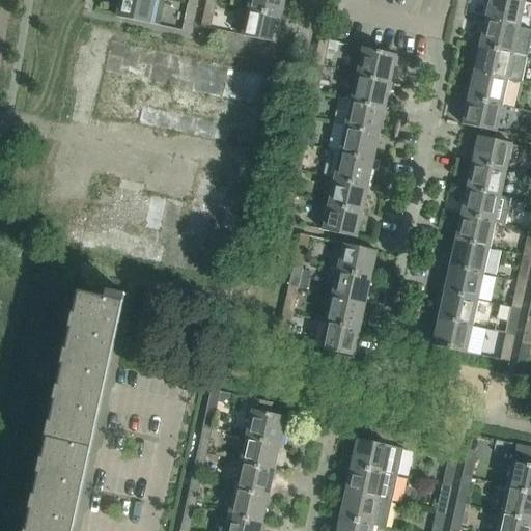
[(168,1),(163,0),(118,0),(118,1),(122,1),(119,19),(162,28),(168,1)]
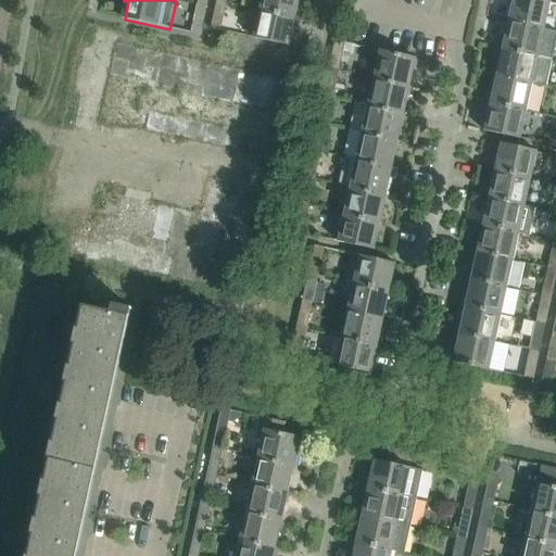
[(297,17),(300,0),(263,0),(261,10),(297,17)]
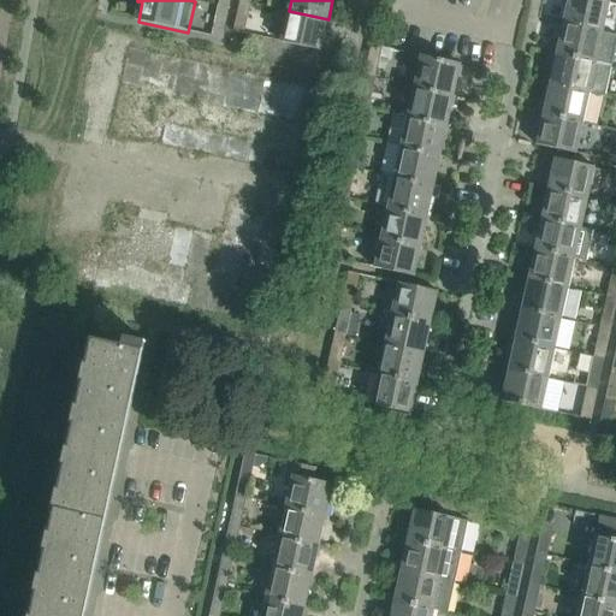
[(602,33),(609,3),(598,0),(568,0),(563,24),(602,33)]
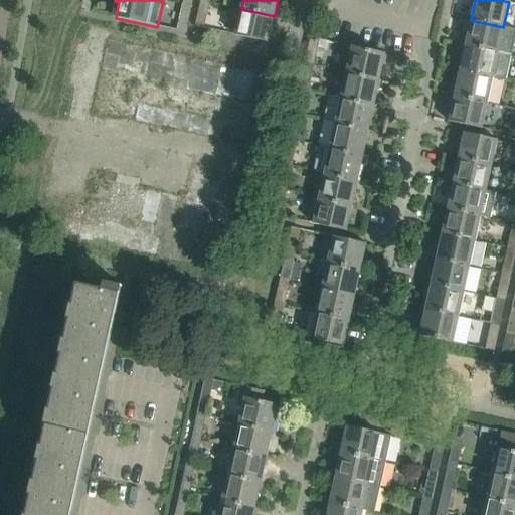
[(200,9),(196,26),(205,28),(209,11),(200,9)]
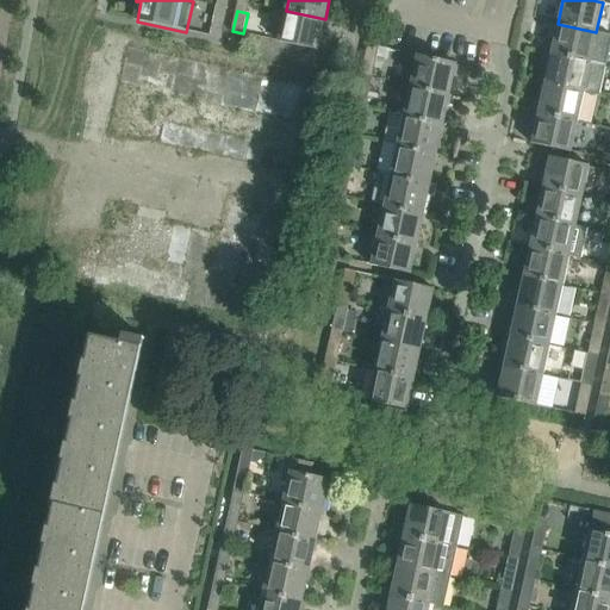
[(319,49),(325,19),(286,11),(280,41),(319,49)]
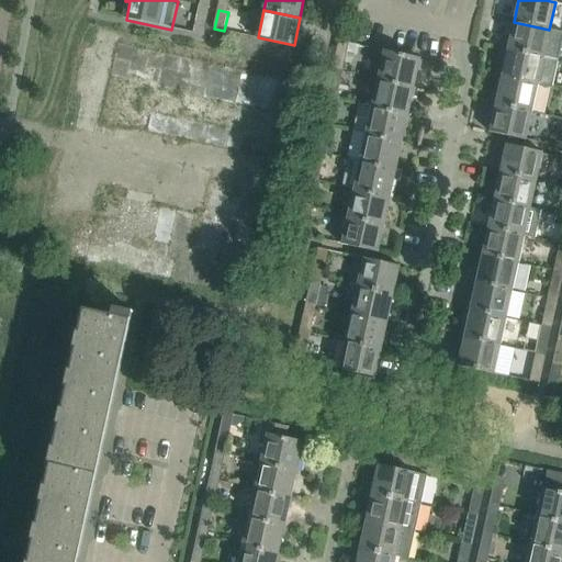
[(195,34),(204,36),(206,27),(209,18),(200,15),(195,34)]
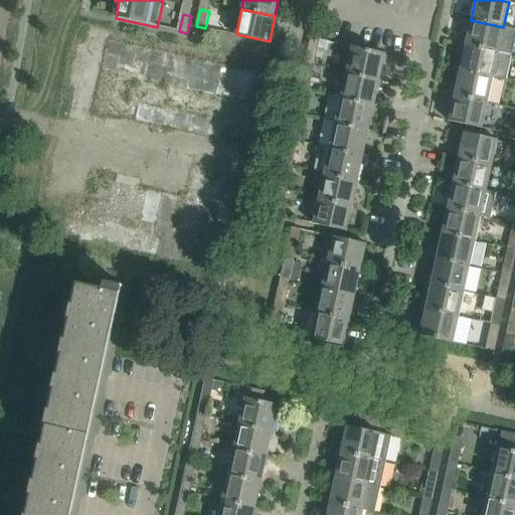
[(514,34),(514,29),(503,27),(471,20),(468,35),(464,34),(462,44),(511,55),(514,34)]
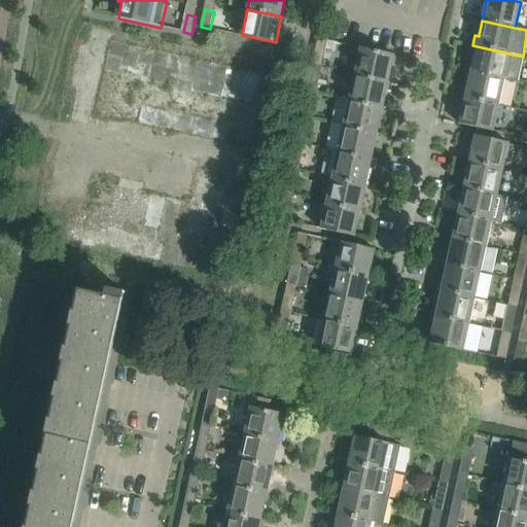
[(517,82),(523,57),(472,45),(470,57),(473,57),(470,72),(503,79),(517,82)]
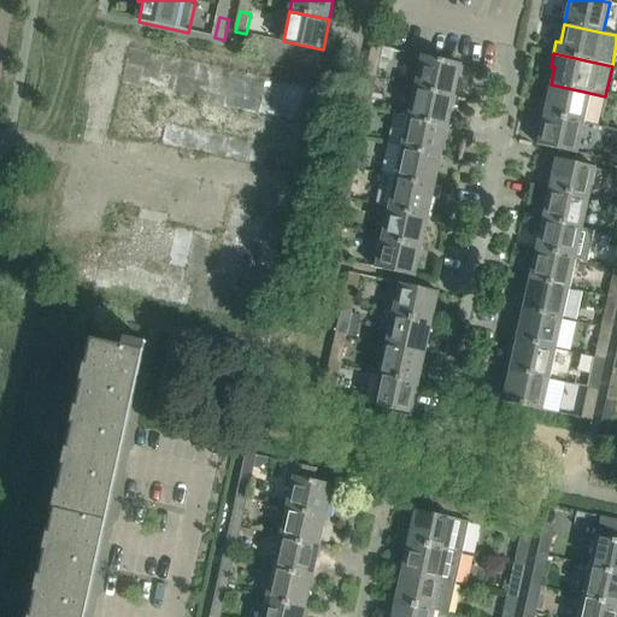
[(368,70),(365,77),(376,80),(381,58),(370,56),(368,70)]
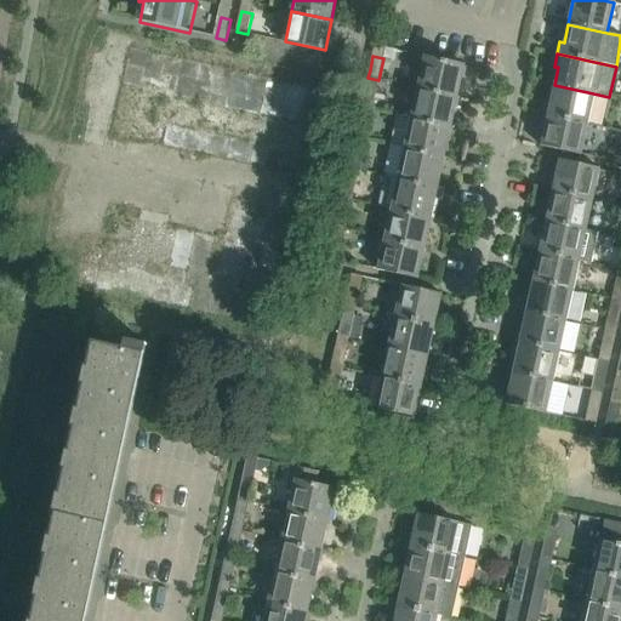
[(457,97),(463,67),(425,57),(417,89),(457,97)]
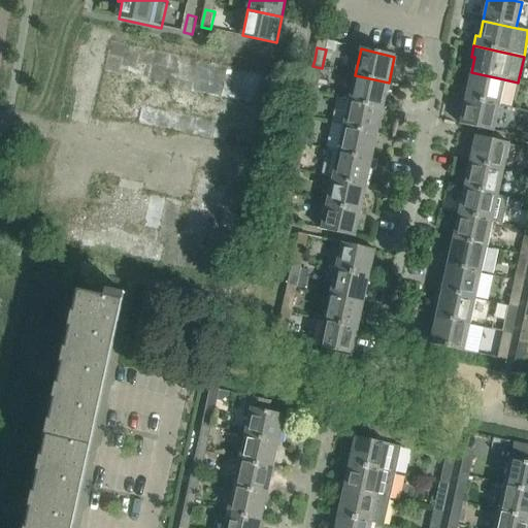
[(499,105),(504,79),(471,72),(465,98),(499,105)]
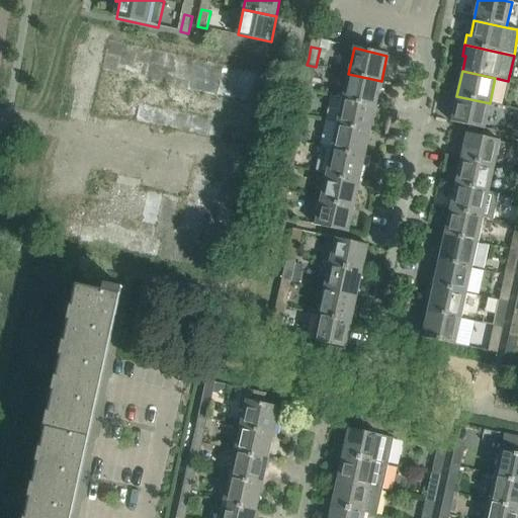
[(306,72),(301,90),(311,92),(315,74),(306,72)]
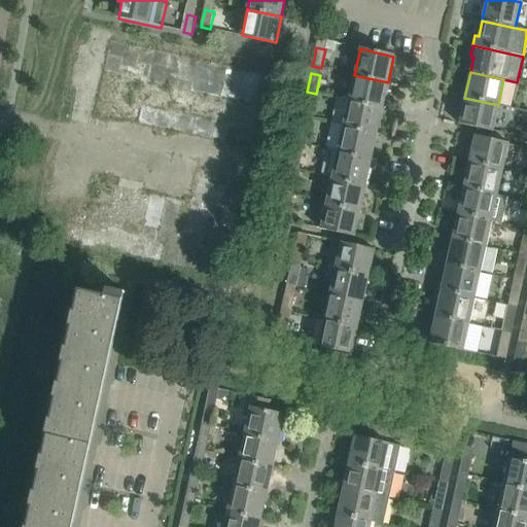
[(382,108),(388,82),(354,75),(349,101),(382,108)]
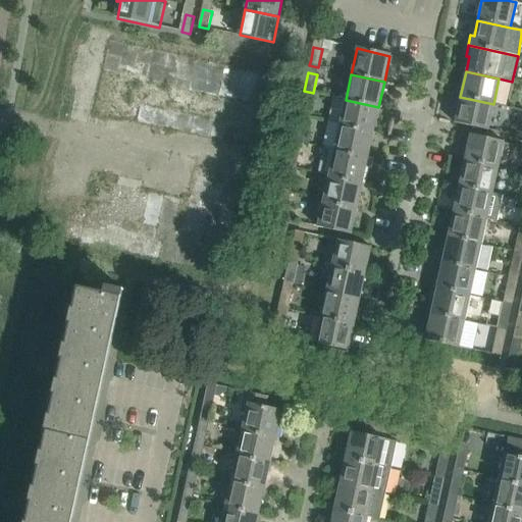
[(493,104),(460,97),(457,96),(455,106),(458,107),(455,123),(487,131),(493,104)]
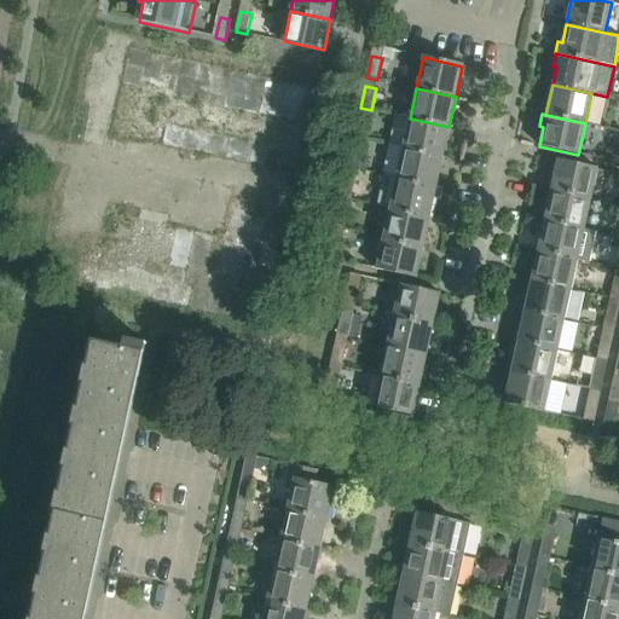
[(358,116),(353,137),(364,139),(369,119),(358,116)]
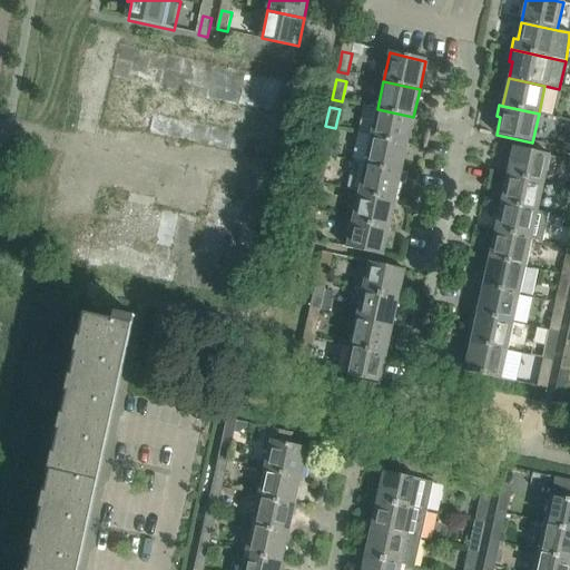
[(408,145),(413,117),(377,109),(371,137),(408,145)]
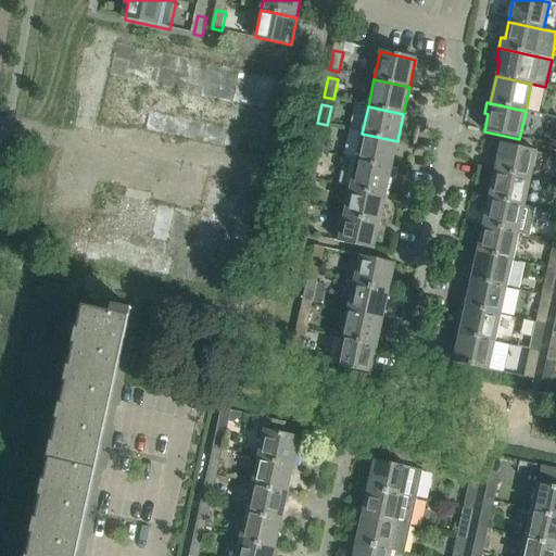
[(315,131),(312,150),(321,152),(321,151),(328,152),(330,140),(324,139),(326,134),(315,131)]
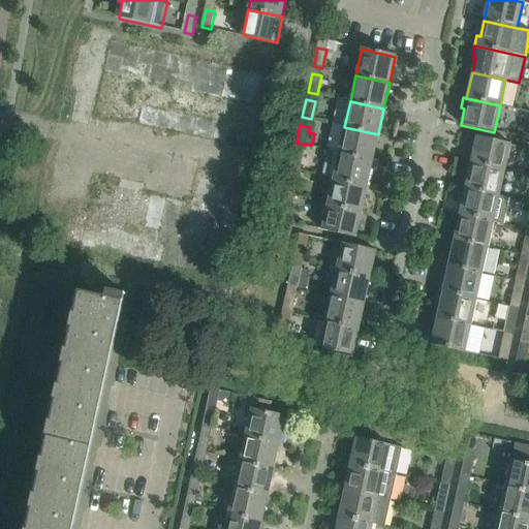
[(372,159),(378,134),(344,127),(339,152),(372,159)]
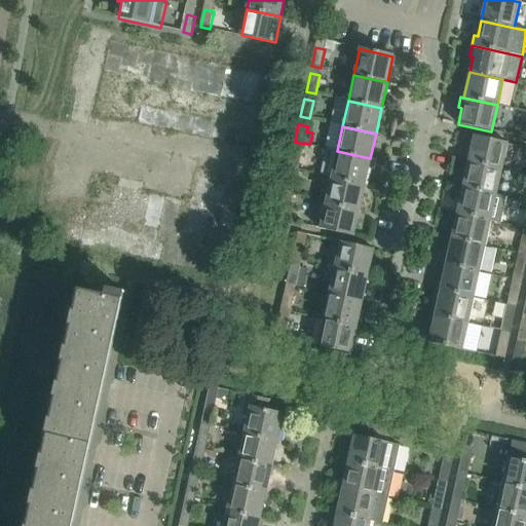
[(474,137),(467,162),(501,170),(508,144),(474,137)]
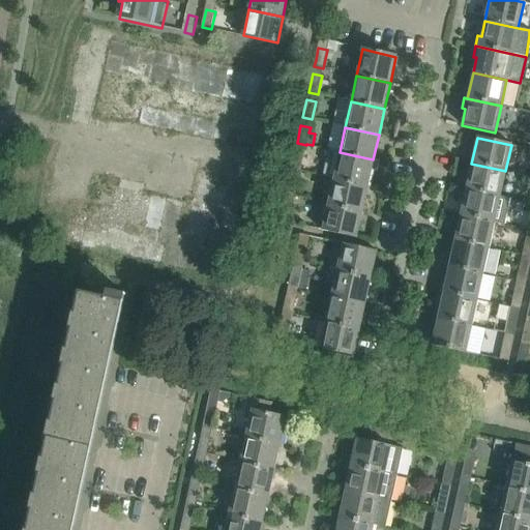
[(340,152),(329,150),(323,176),(333,178),(367,185),(371,170),(376,171),(378,162),(380,163),(380,162),(373,159),(340,152)]
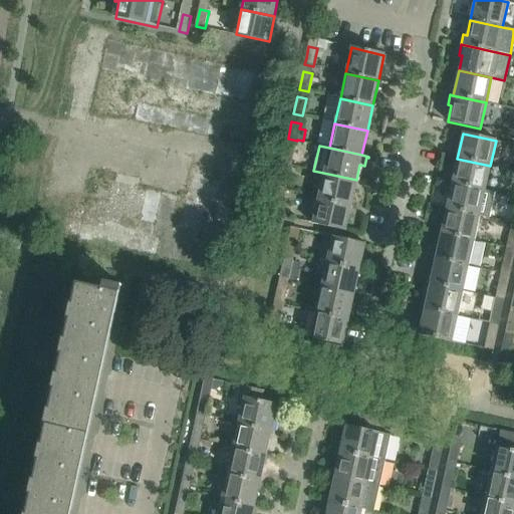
[(286,147),(282,164),(291,166),(295,149),(286,147)]
